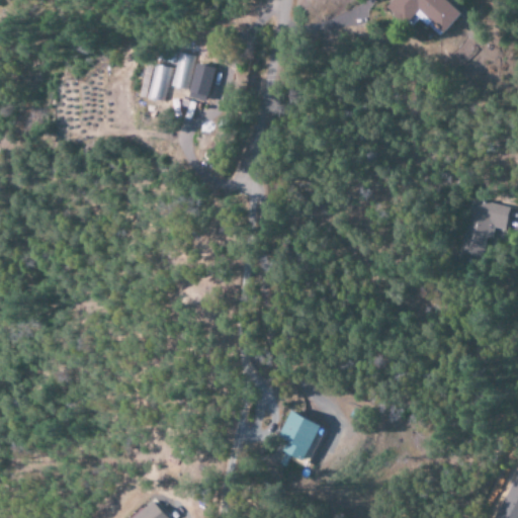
[(459,13),(444,0),(390,0),(385,5),(406,23),(416,11),(441,33),(459,13)]
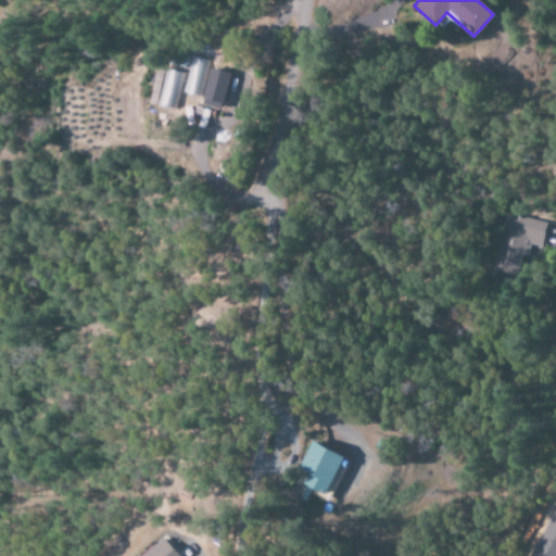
[(201,59),(185,58),(180,95),(197,97),(201,59)]
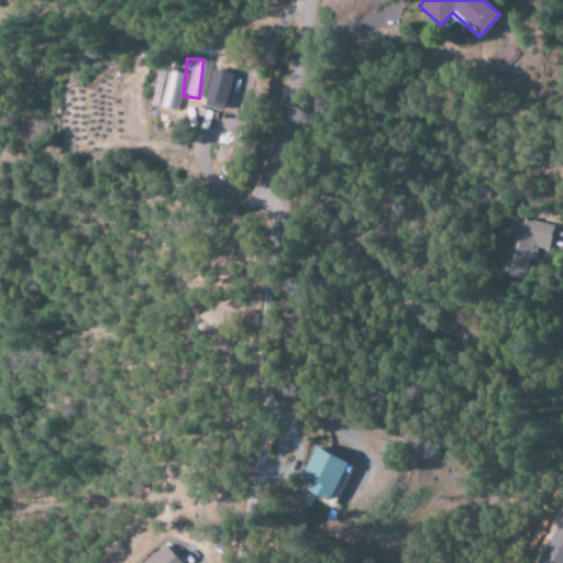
[(228,75),(209,68),(199,102),(219,108),(228,75)]
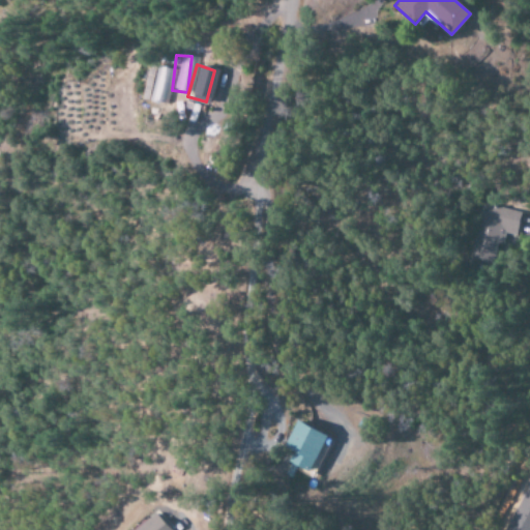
[(171,70),(154,66),(145,100),(162,105),(171,70)]
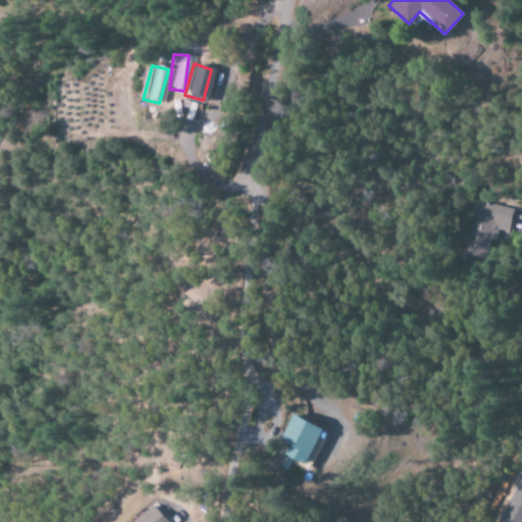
[(507,232),(513,210),(474,201),(461,253),(483,258),(491,228),(507,232)]
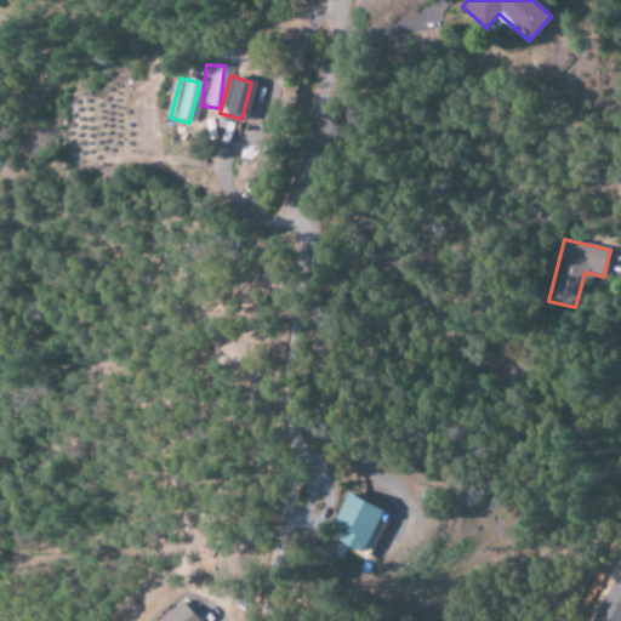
[(342,529),(336,543),(362,554),(381,510),(343,495),(331,525),(342,529)]
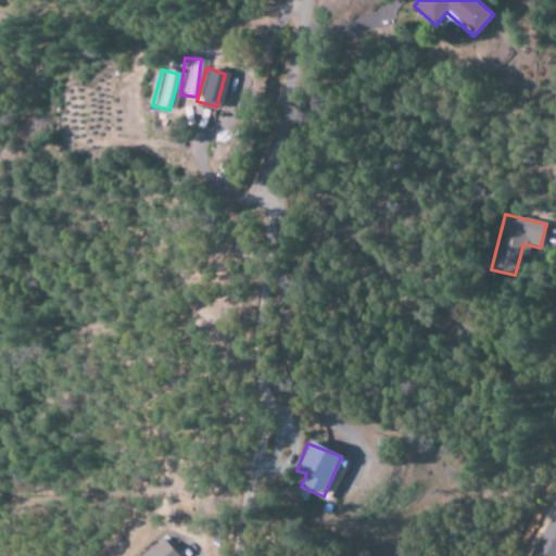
[(177,555),(161,539),(141,555),(177,555)]
